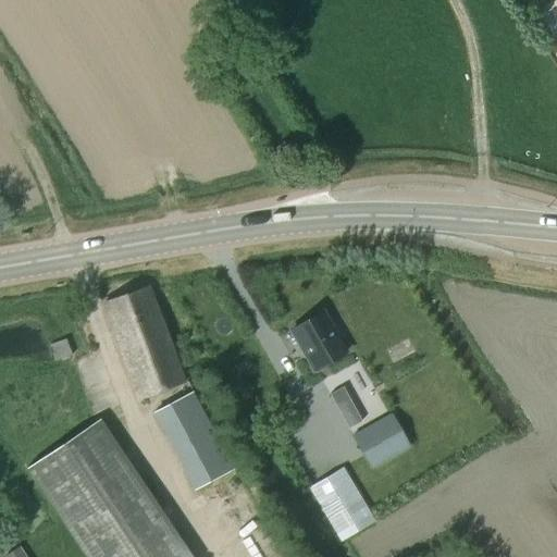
[(137,398),(183,382),(148,287),(102,305),(137,398)]
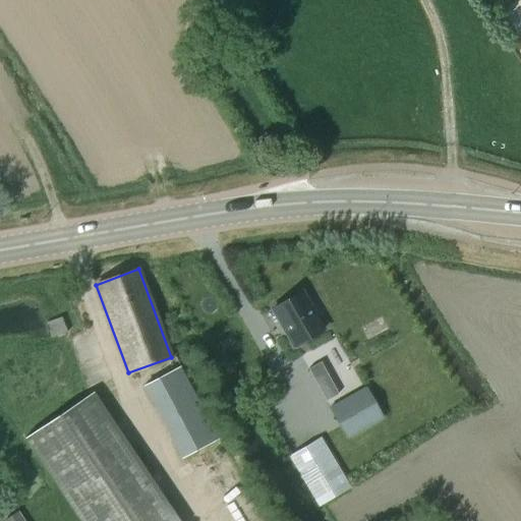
[(293,346),(323,329),(301,291),(272,308),(293,346)]
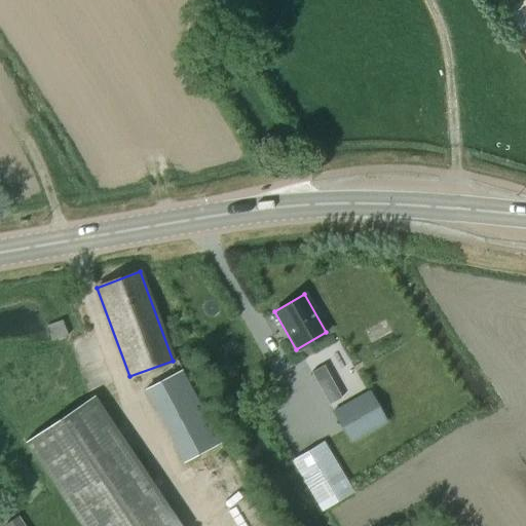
[(47,324),(51,337),(52,340),(67,335),(62,320),(47,324)]
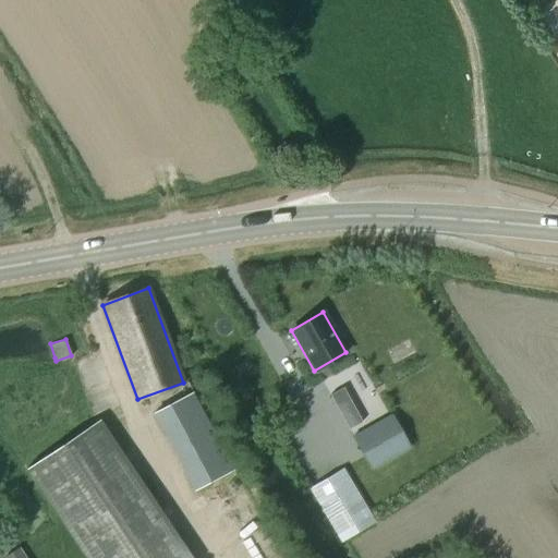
[(411,448),(392,414),(352,436),(371,470),(411,448)]
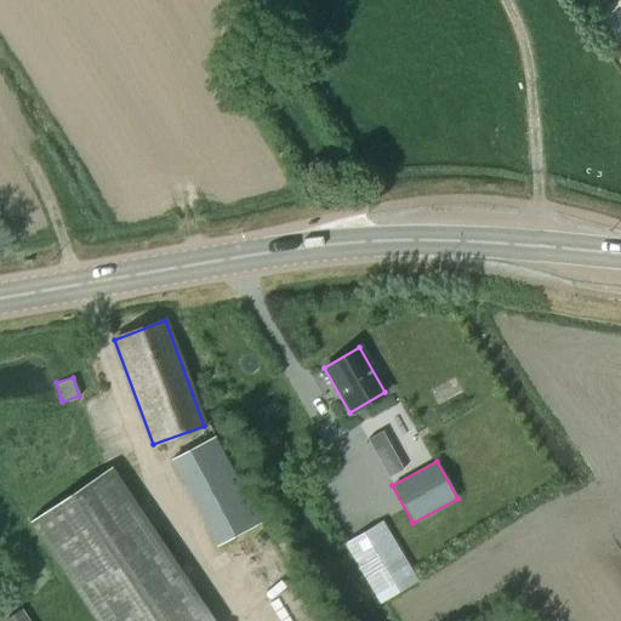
[(211,620),(109,467),(28,522),(95,620),(211,620)]
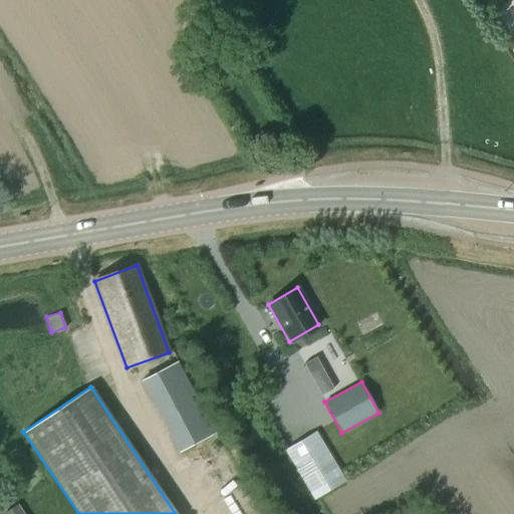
[(313,499),(342,481),(315,434),(285,451),(313,499)]
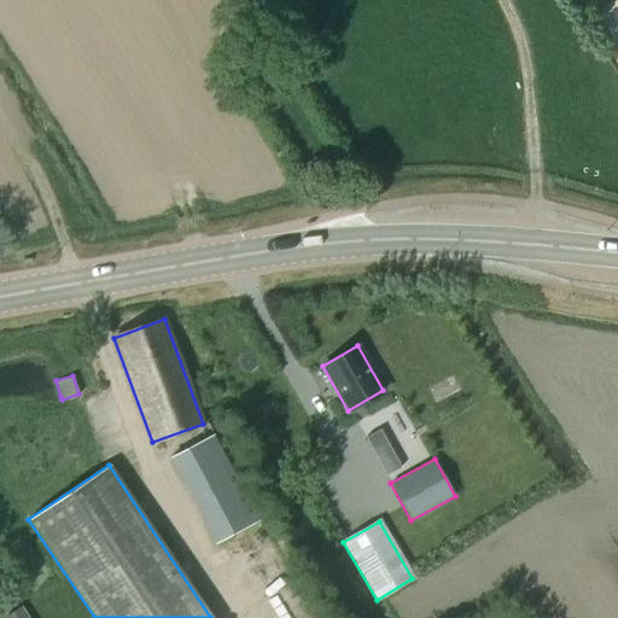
[(28,617),(21,607),(4,617),(28,617)]
